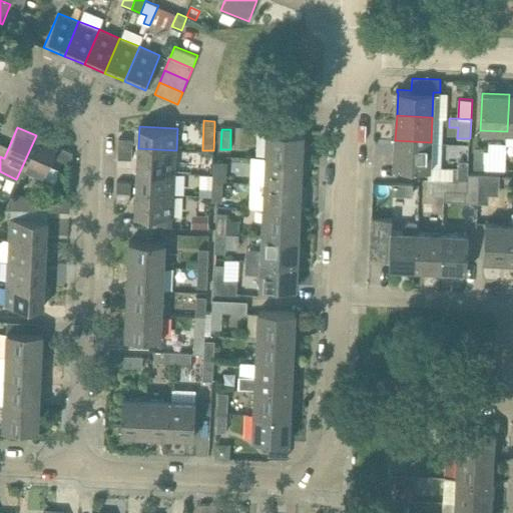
[(266,157),(303,159),(304,133),(267,131),(266,157)]
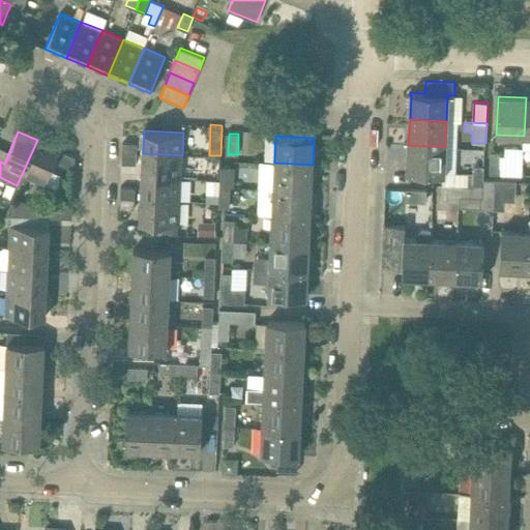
[(37,140),(17,185),(19,186),(24,175),(45,183),(54,163),(59,150),(60,150),(37,140)]
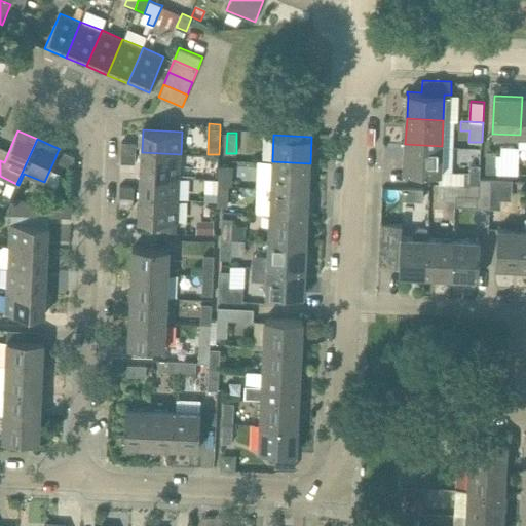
[(122,141),(121,152),(136,152),(137,142),(122,141)]
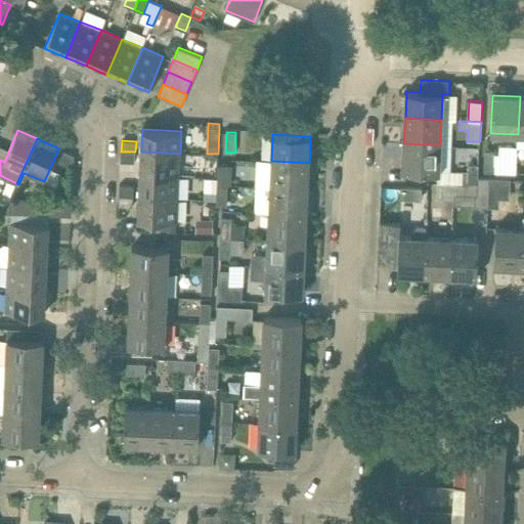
[(440,145),(403,143),(402,168),(402,171),(437,173),(437,183),(454,184),(467,184),(468,173),(439,172),(439,169),(440,145)]
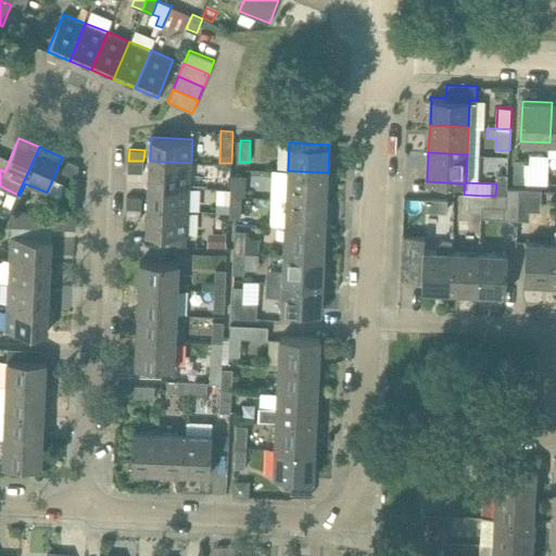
[(527,161),(515,160),(514,182),(526,184),(527,161)]
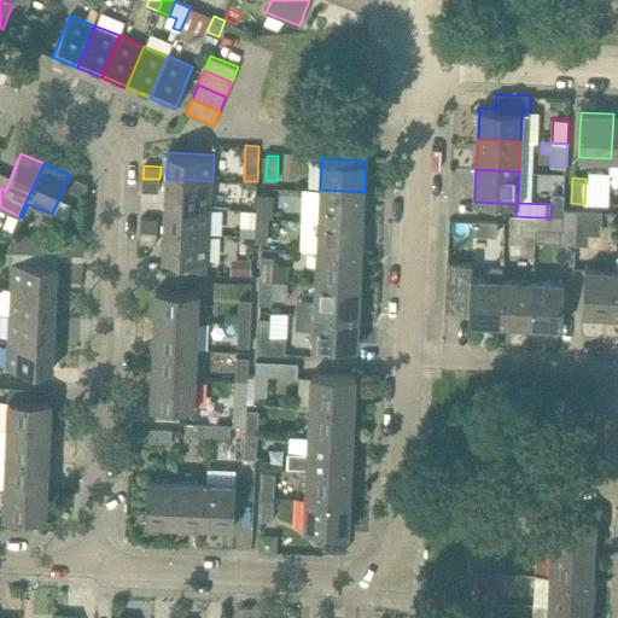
[(159,179),(143,179),(143,191),(159,192),(159,179)]
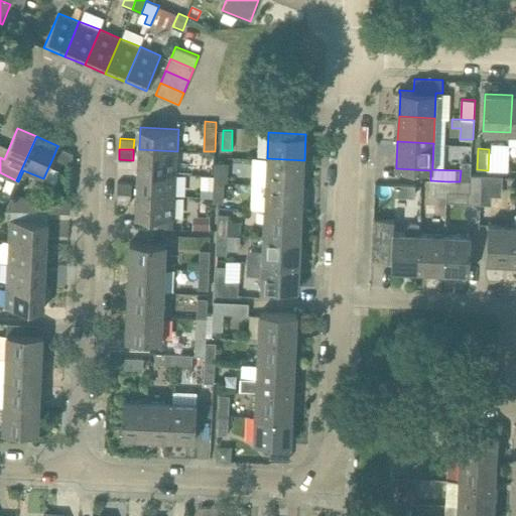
[(177,151),(139,149),(138,171),(176,173),(177,151)]
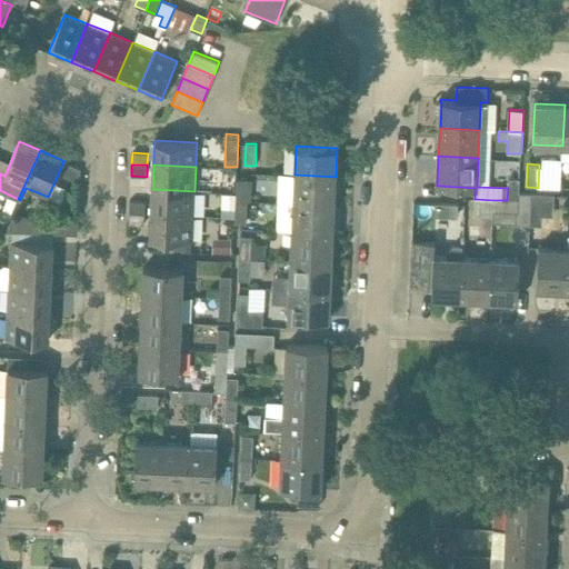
[(335,205),(336,177),(295,175),(293,203),(335,205)]
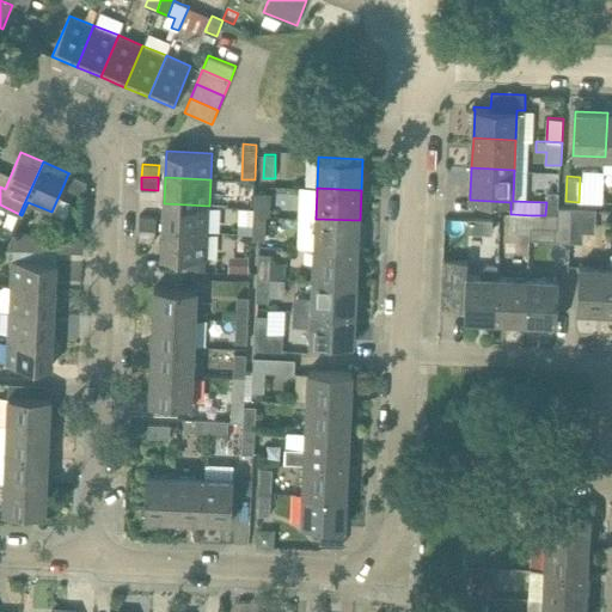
[(254,216),(267,216),(270,216),(271,194),(255,193),(254,216)]
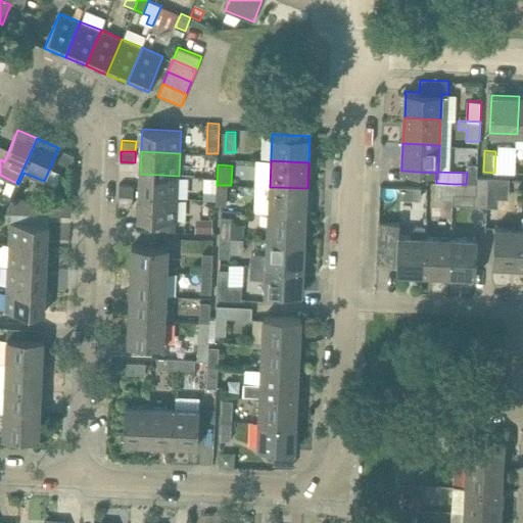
[(467,173),(466,184),(477,185),(477,177),(478,164),(468,164),(467,173)]
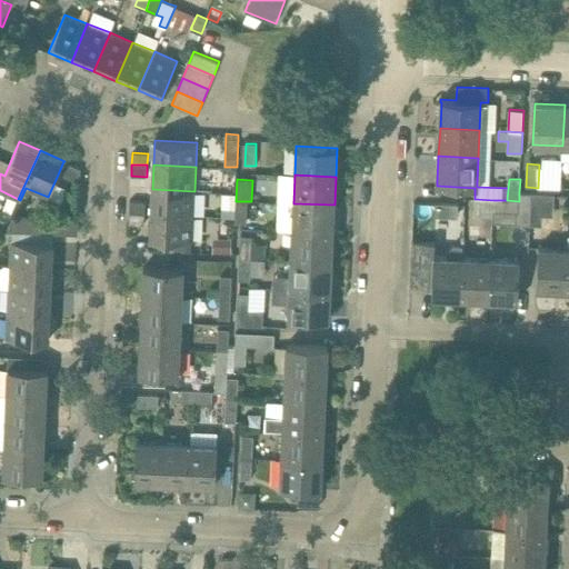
[(152,189),(151,213),(192,216),(195,191),(152,189)]
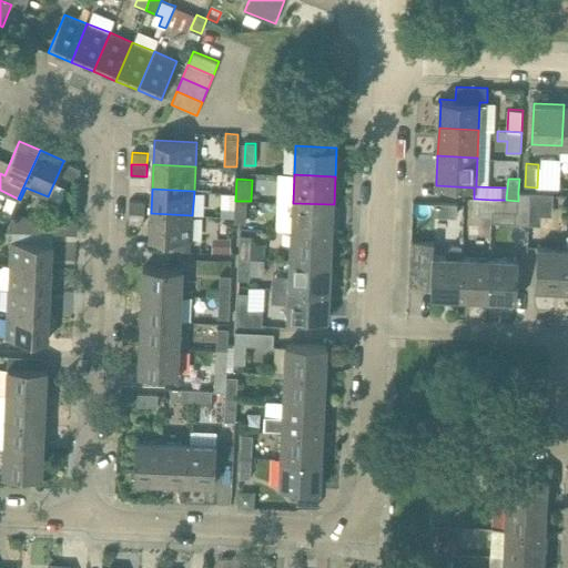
[(493,200),(493,210),(516,211),(515,222),(515,224),(529,225),(530,205),(531,193),(518,192),(518,201),(506,200),(493,200)]
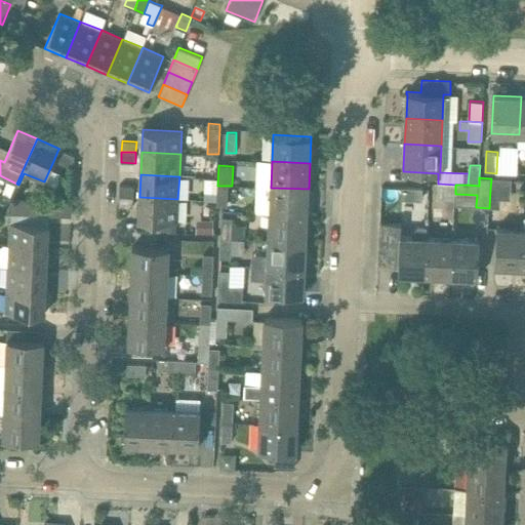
[(491,178),(490,190),(512,190),(512,178),(491,178)]
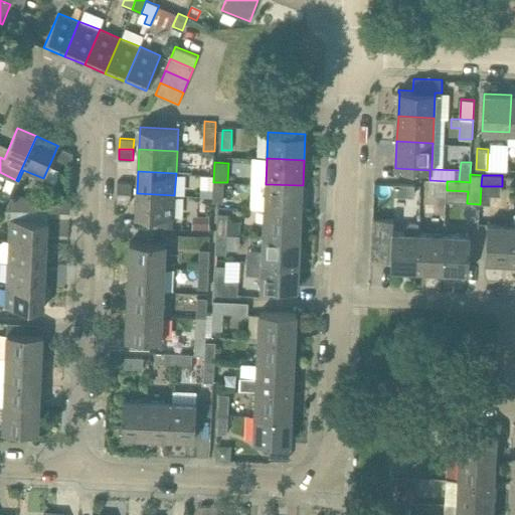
[(428,195),(447,196),(447,190),(447,181),(430,180),(428,195)]
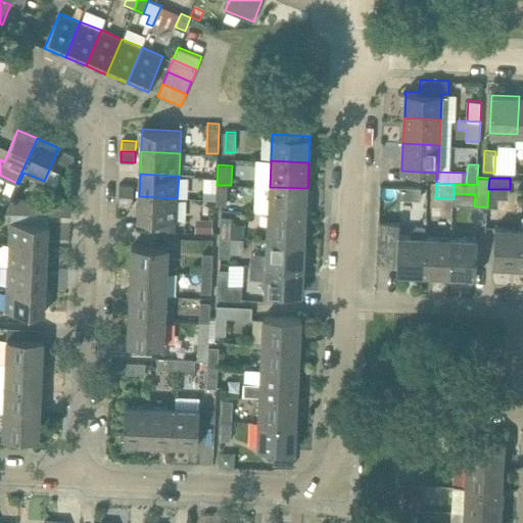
[(120,185),(119,195),(133,195),(134,185),(120,185)]
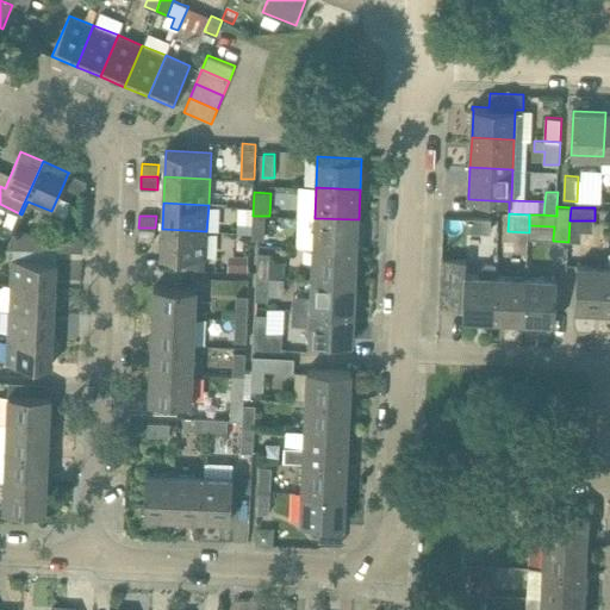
[(265,240),(266,216),(253,216),(251,238),(265,240)]
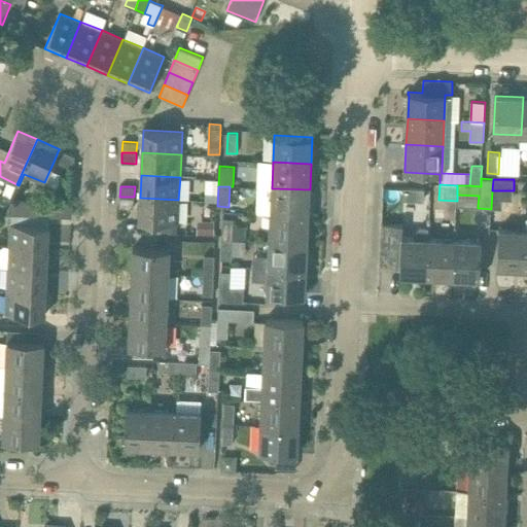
[(272,188),(271,214),(309,216),(309,205),(313,205),(314,191),(310,190),(310,189),(272,188)]
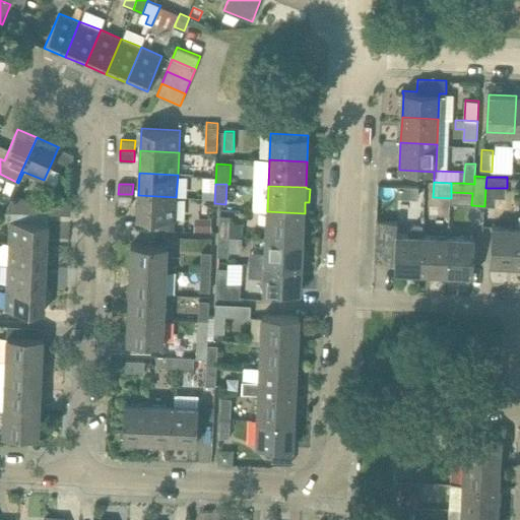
[(418,187),(398,186),(397,196),(418,197),(418,187)]
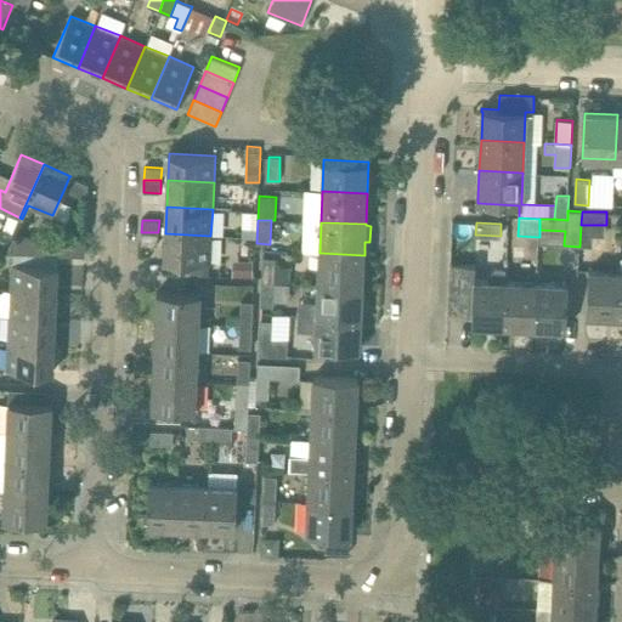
[(158,232),(141,232),(141,244),(158,244),(158,232)]
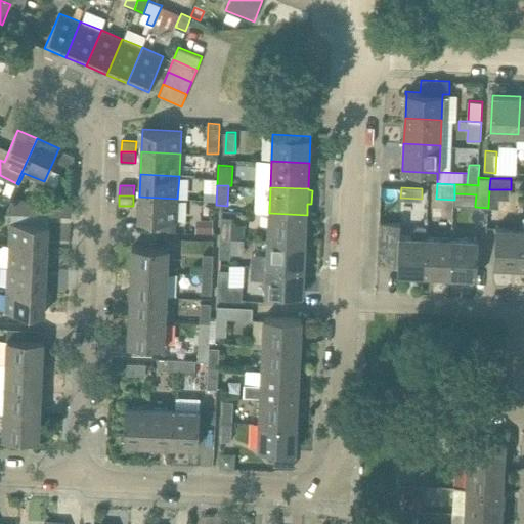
[(177,199),(139,197),(138,219),(159,220),(176,221),(177,199)]
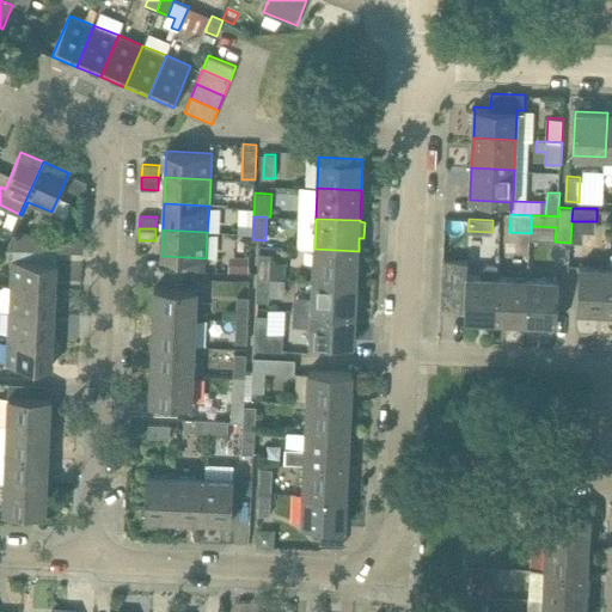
[(14,246),(57,249),(84,250),(85,233),(16,231),(8,246),(14,248),(14,246)]
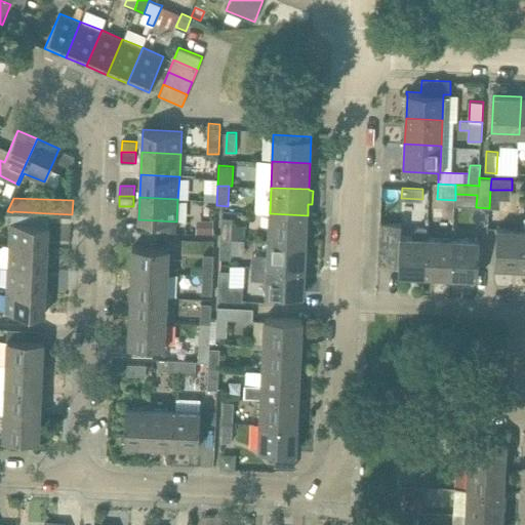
[(48,239),(49,213),(12,211),(12,212),(11,237),(48,239)]
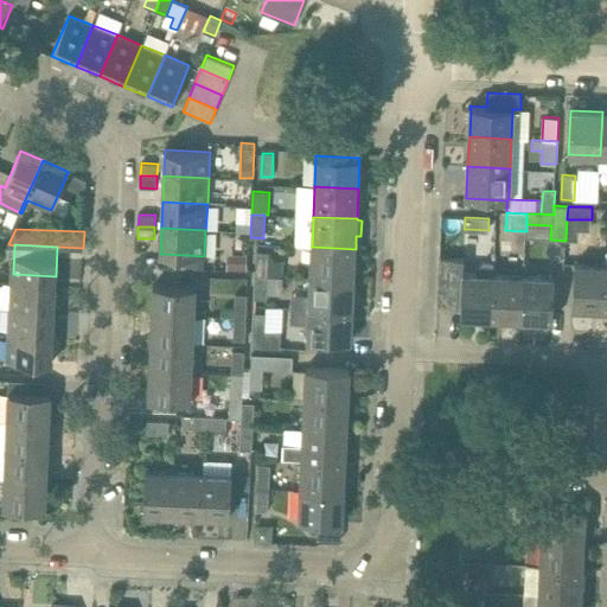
[(355,279),(356,249),(312,247),(310,278),(355,279)]
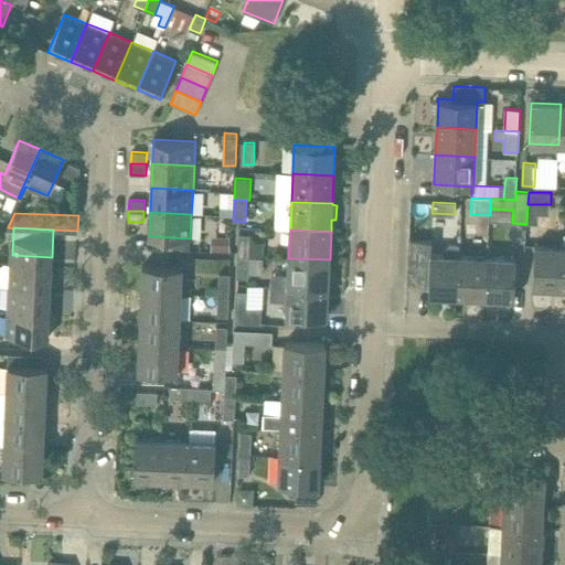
[(238,256),(249,257),(264,257),(265,245),(249,244),(251,235),(240,234),(238,256)]
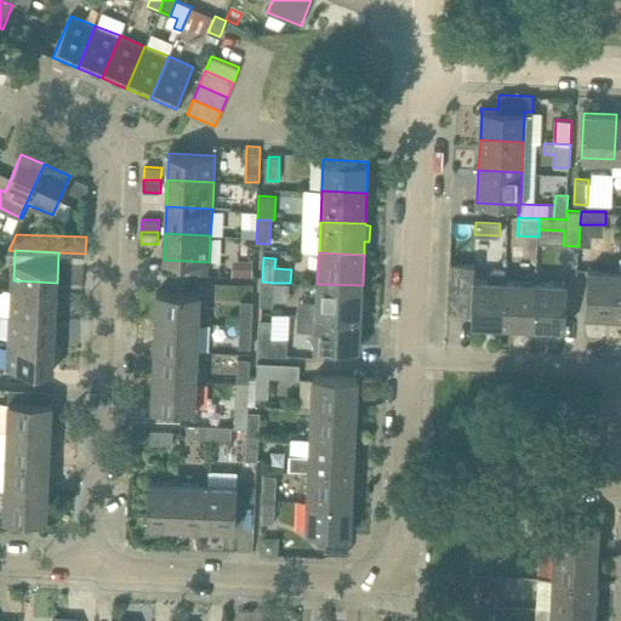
[(254,260),(233,260),(233,275),(252,275),(254,260)]
